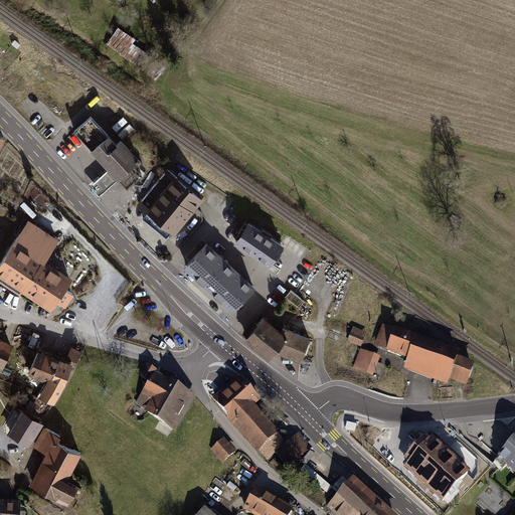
[(138,12),(147,0),(125,0),(125,1),(138,12)]
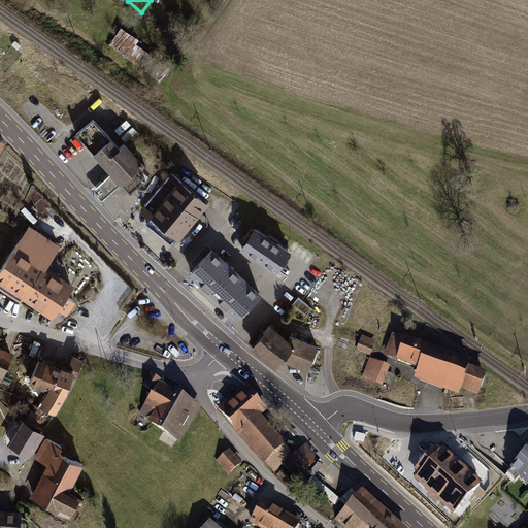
[(108,45),(160,83),(170,68),(136,44),(139,40),(122,27),(108,45)]
